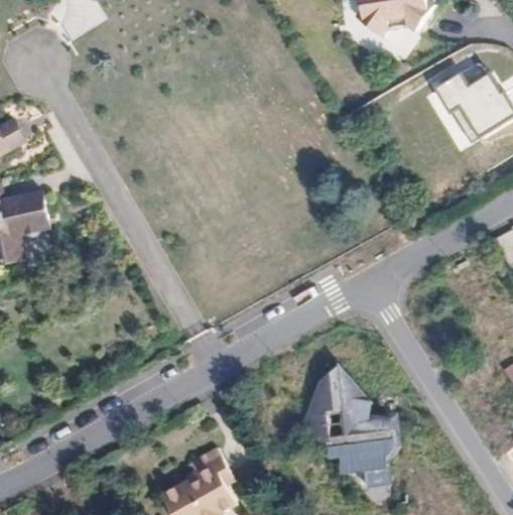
[(361,0),(362,3),(363,10),(357,17),(383,37),(387,31),(411,27),(416,31),(424,20),(435,5),(429,0),(361,0)]
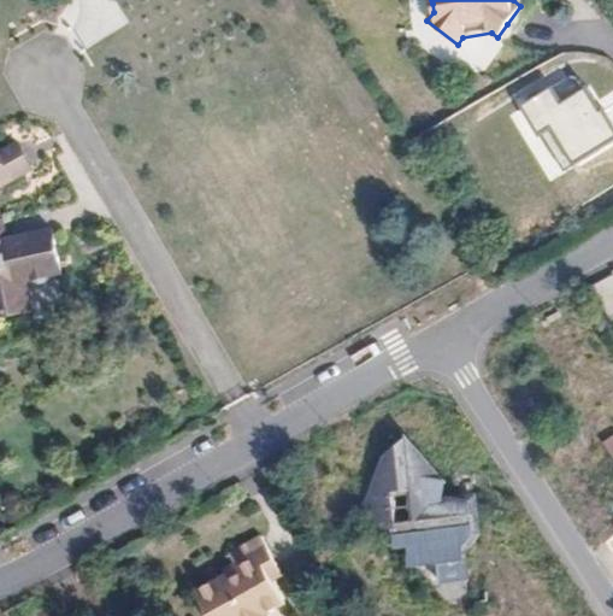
[(0,186),(31,170),(15,139),(0,146),(0,186)]
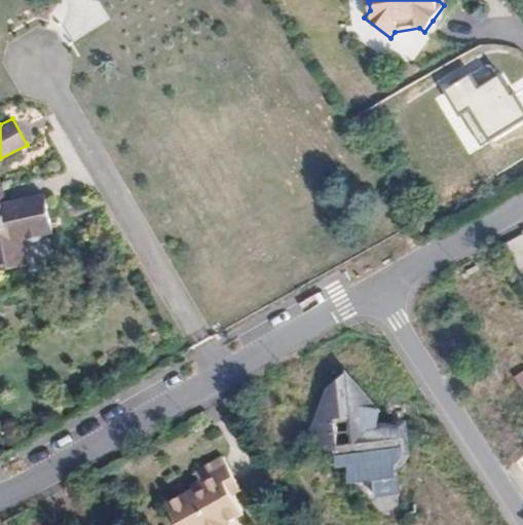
[(0,269),(25,264),(20,238),(26,237),(32,240),(38,238),(44,233),(50,231),(42,196),(2,205),(0,196),(0,269)]
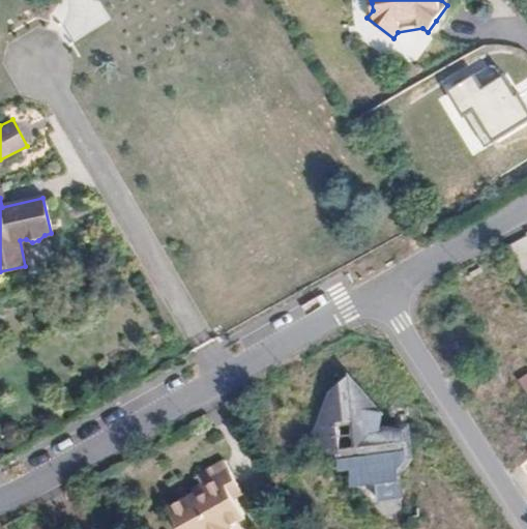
[(526,238),(525,235),(508,243),(523,274),(526,271),(526,238)]
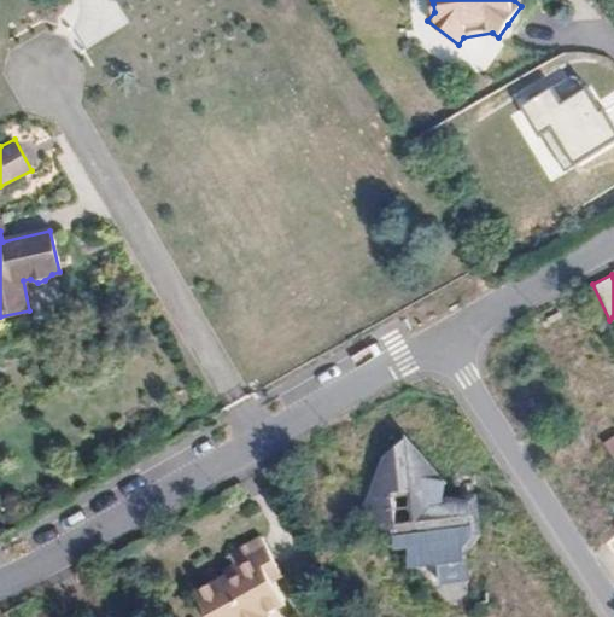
[(613,431),(598,441),(608,460),(613,457),(613,431)]
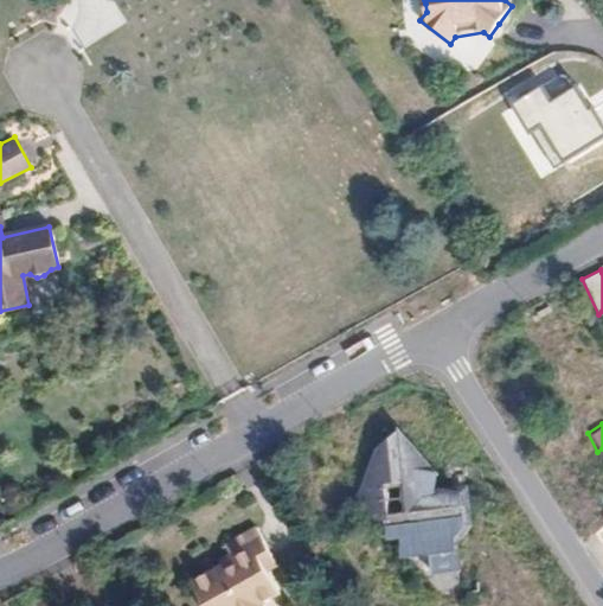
[(443,484),(398,428),(372,450),(354,499),(371,522),(380,521),(382,542),(395,541),(396,557),(457,553),(456,534),(464,516),(467,486),(443,484)]
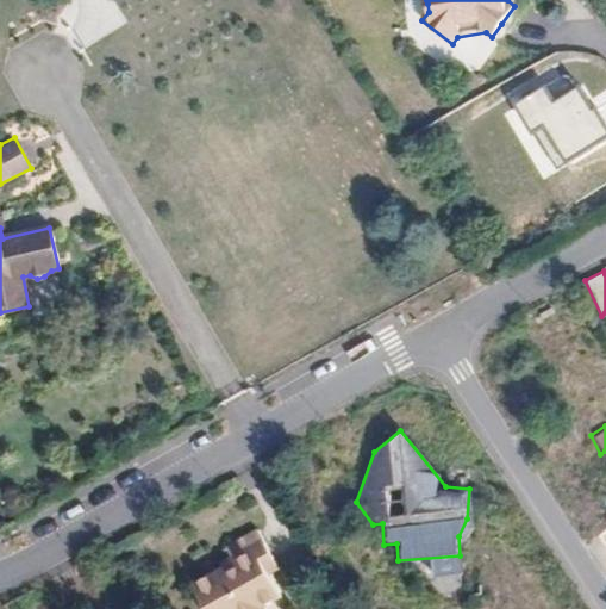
[(189,585),(201,608),(257,608),(277,597),(258,564),(269,558),(254,530),(222,548),(230,563),(211,573),(189,585)]
